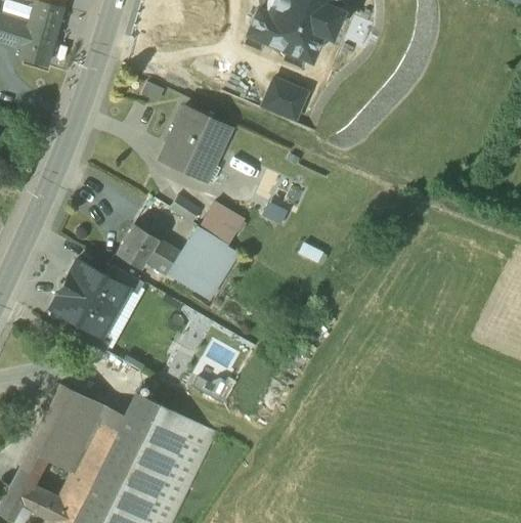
[(338,0),(264,0),(250,34),(313,60),(324,34),(333,38),(344,11),(336,8),(338,0)]
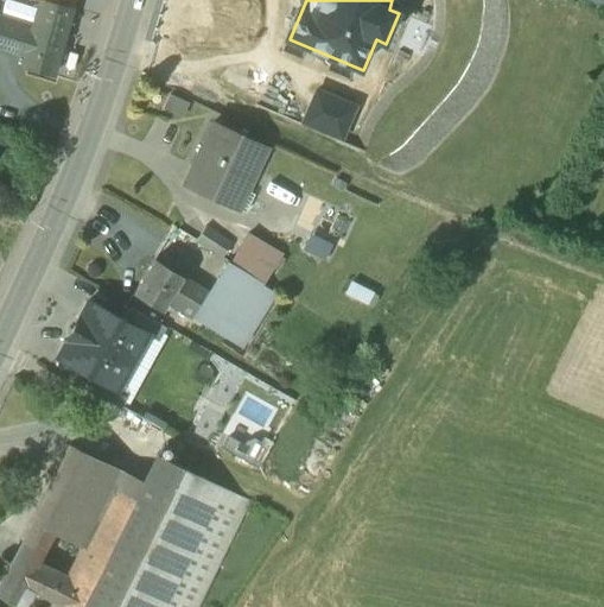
[(74,10),(50,1),(48,7),(46,13),(40,32),(65,39),(74,10)]
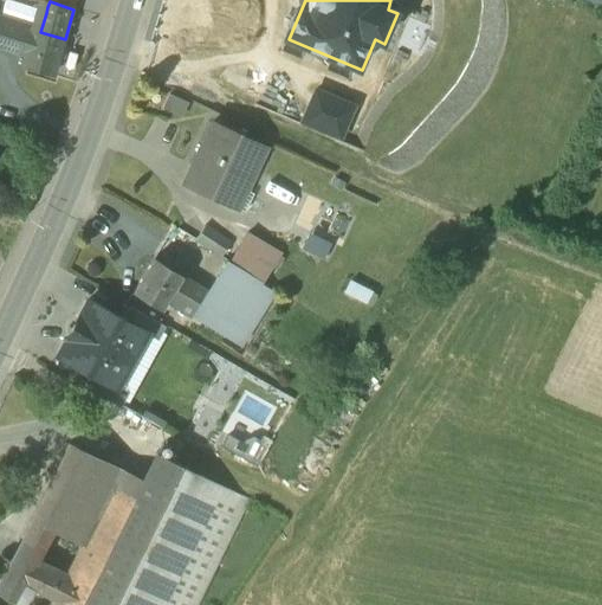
[(40,32),(2,20),(0,26),(0,47),(27,57),(24,68),(53,77),(65,39),(40,32)]
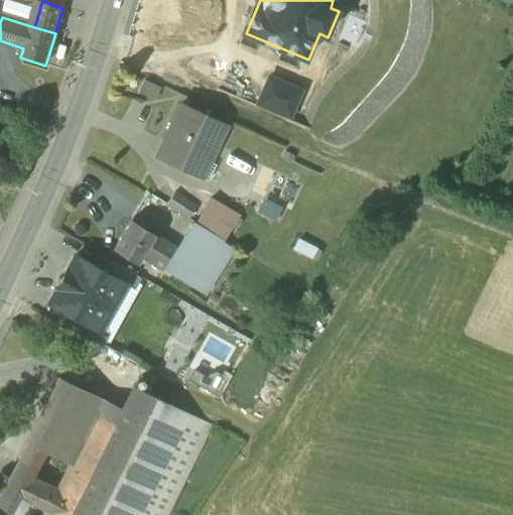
[(305,92),(271,79),(260,104),(294,119),(305,92)]
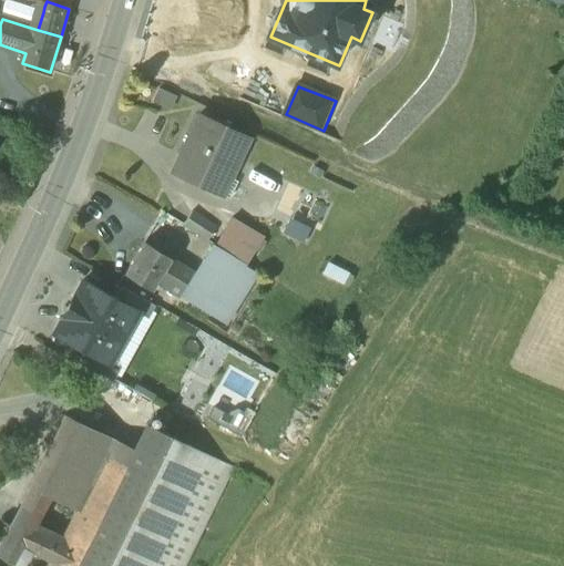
[(249,139),(201,115),(174,171),(223,194),(249,139)]
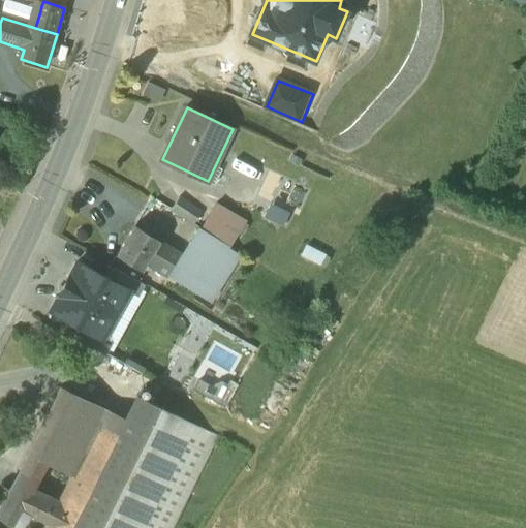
[(205,213),(182,197),(174,211),(196,225),(205,213)]
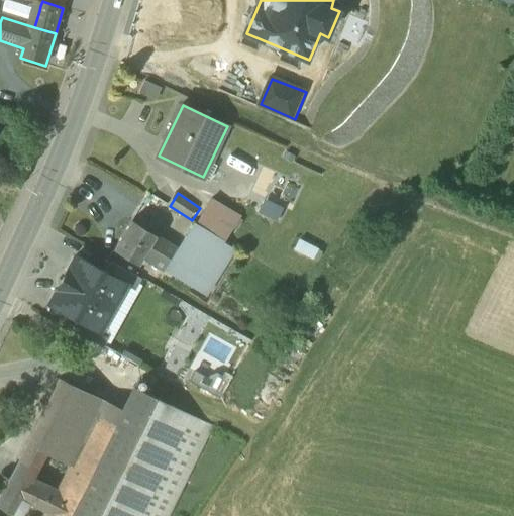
[(267,197),(261,210),(280,219),(286,206),(267,197)]
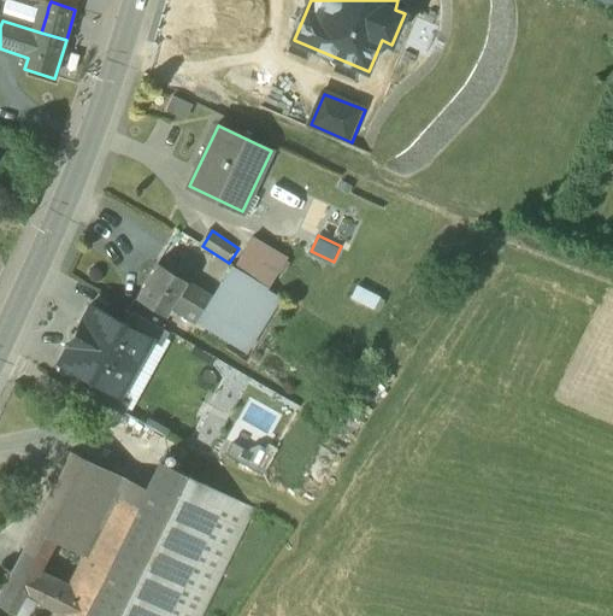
[(289,258),(255,239),(236,268),(258,281),(270,288),(280,274),(288,260),(289,258)]
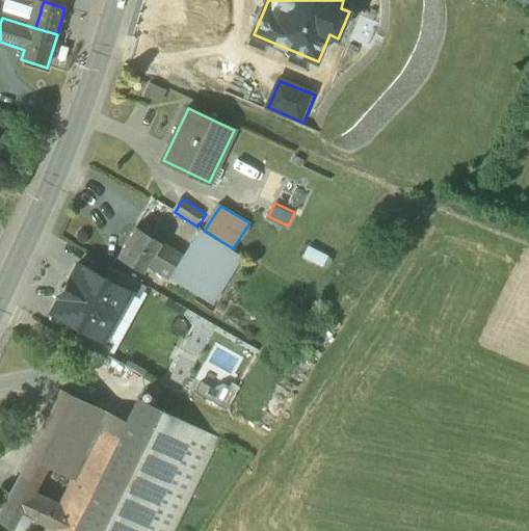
[(248,224),(241,236),(245,238),(252,228),(248,224)]
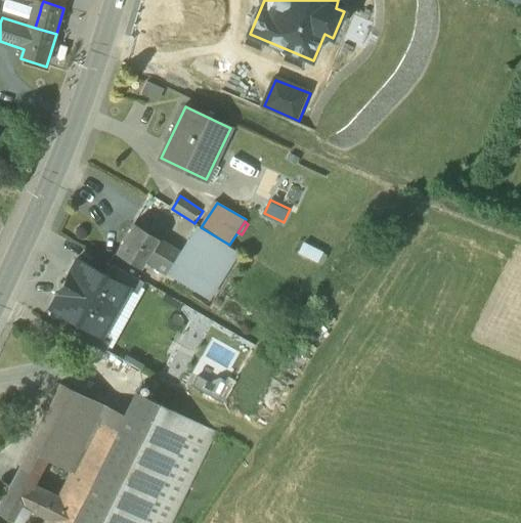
[(160,240),(136,224),(119,253),(142,268),(147,261),(160,240)]
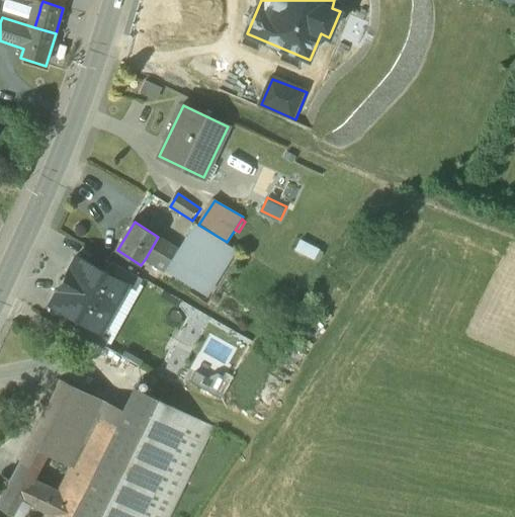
[(198,225),(196,224),(195,226),(196,226),(181,251),(179,250),(166,271),(209,297),(238,251),(216,237),(217,236),(198,225)]
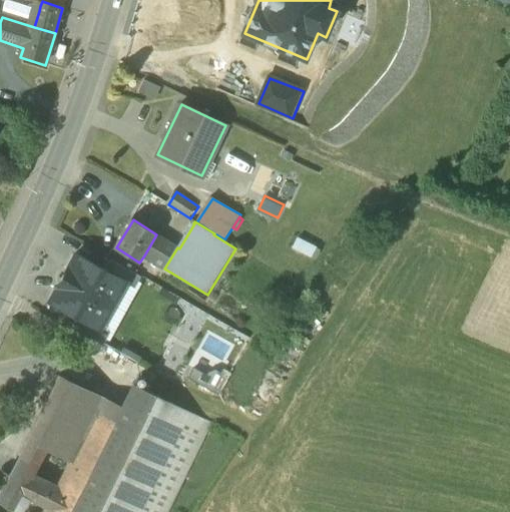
[(177,247),(156,234),(144,256),(164,269),(177,247)]
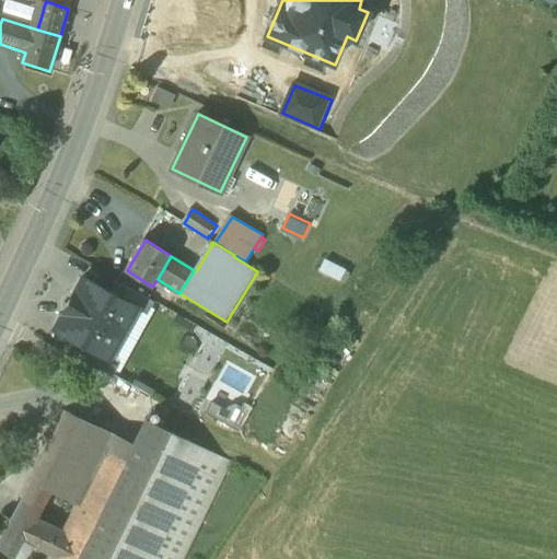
[(116,297),(84,279),(76,293),(78,294),(72,305),(125,334),(138,310),(139,309),(116,297)]
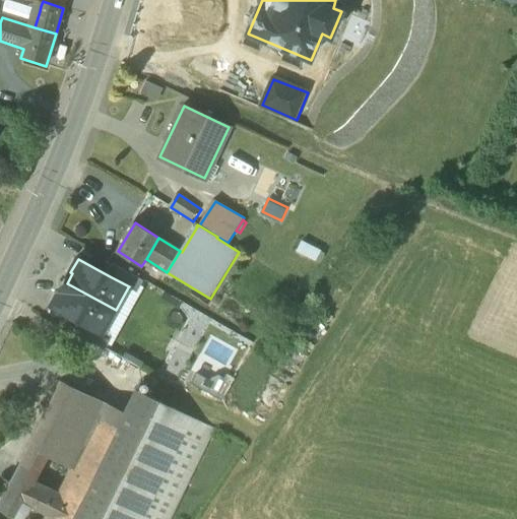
[(145,282),(114,264),(108,275),(129,286),(128,287),(139,294),(145,282)]
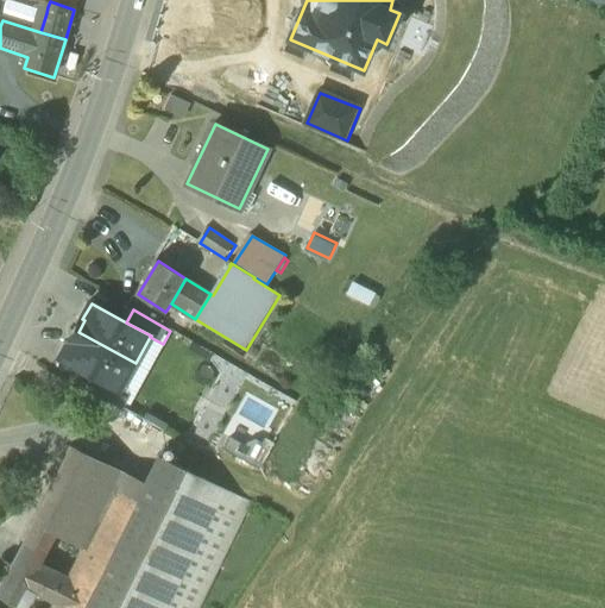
[(136,363),(79,332),(71,343),(70,342),(61,358),(95,377),(120,390),(121,389),(136,363)]
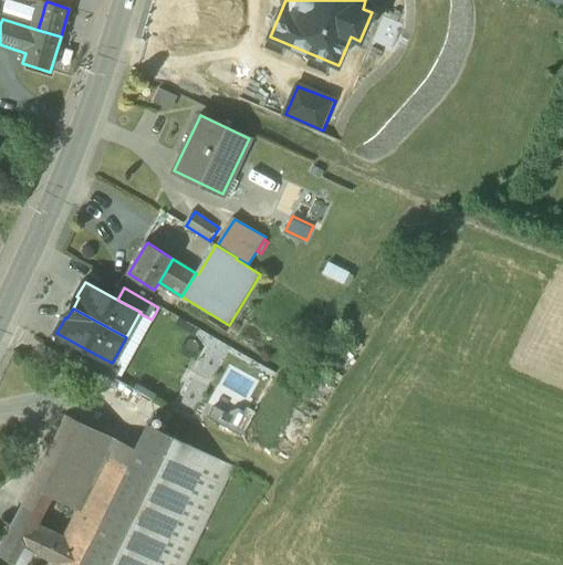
[(112,363),(89,351),(82,362),(117,382),(124,368),(113,362),(112,363)]
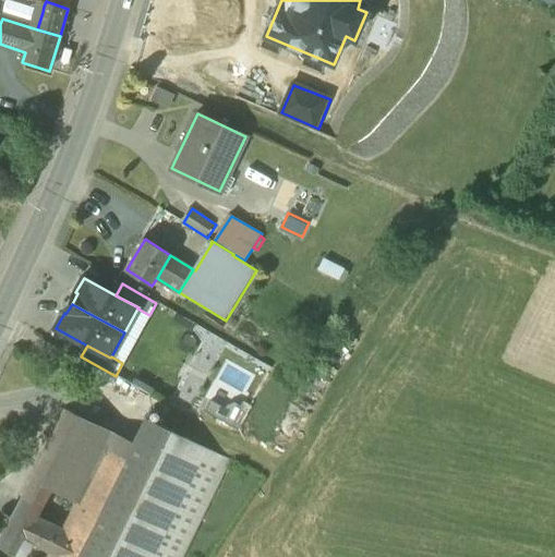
[(135,443),(67,409),(57,428),(103,450),(136,467),(145,448),(135,443)]
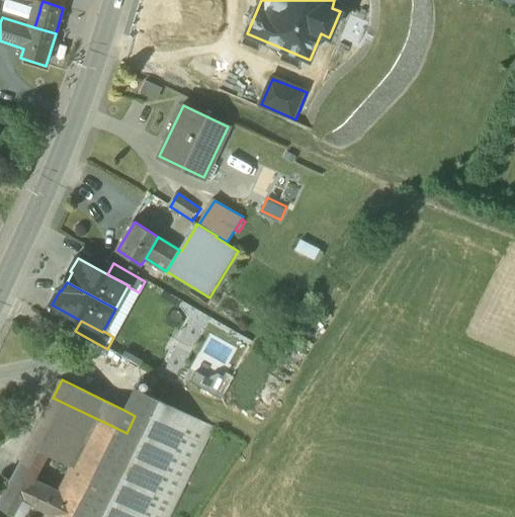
[(139,440),(115,489),(101,516),(170,516),(215,427),(137,390),(125,411),(135,416),(126,433),(139,440)]
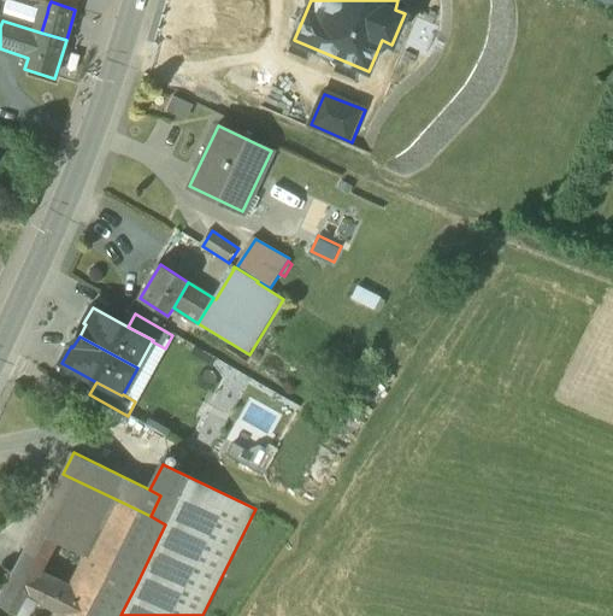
[(113,498),(63,474),(47,506),(98,532),(113,498)]
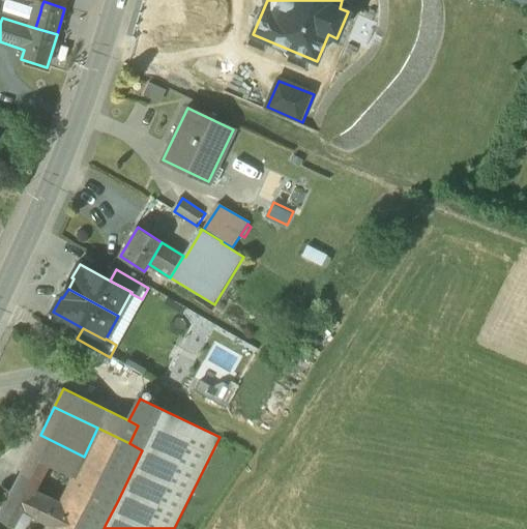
[(129,443),(97,428),(84,457),(77,472),(75,477),(79,479),(78,481),(118,500),(142,450),(129,443)]
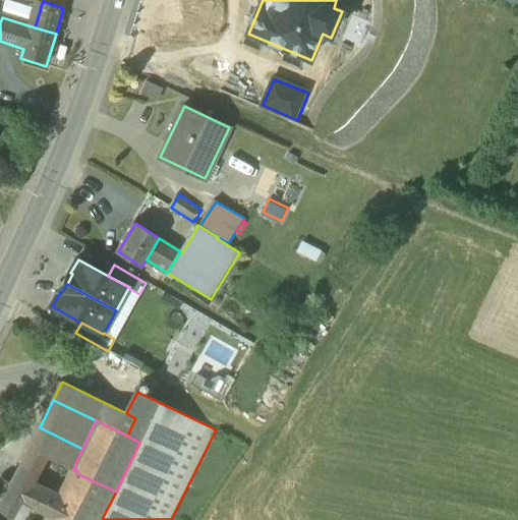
[(82,449),(40,427),(15,477),(32,485),(50,452),(70,462),(75,464),(82,449)]
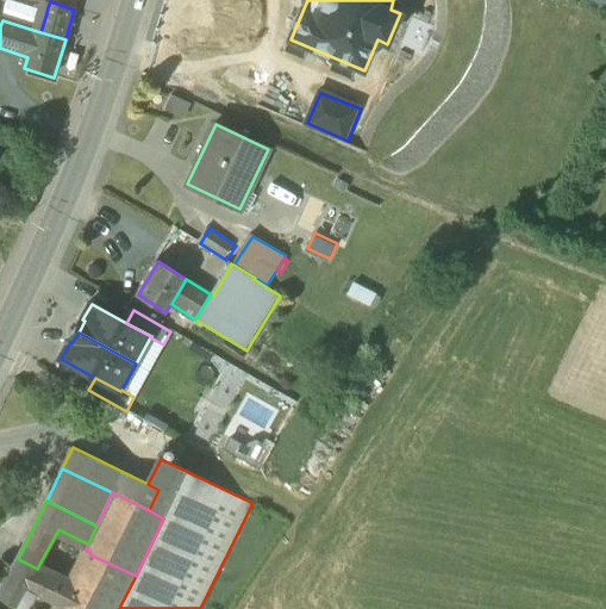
[(119,608),(136,576),(89,554),(74,586),(64,607),(68,608),(119,608)]
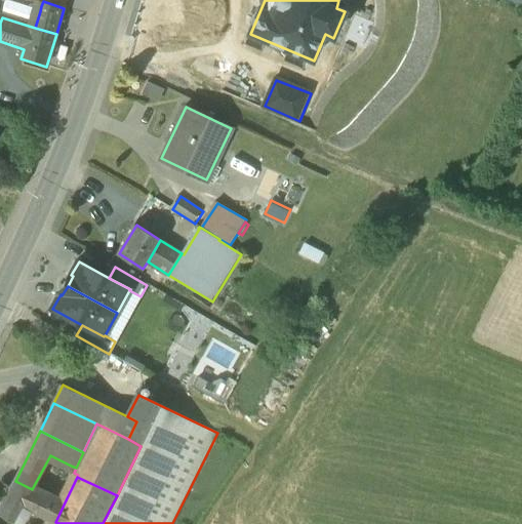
[(32,489),(15,481),(0,509),(0,514),(14,521),(22,506),(31,510),(55,522),(64,505),(32,489)]
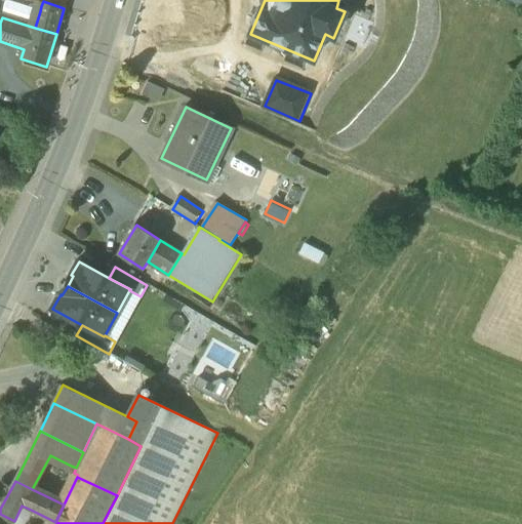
[(31,510),(22,506),(14,521),(19,523),(24,523),(31,510)]
